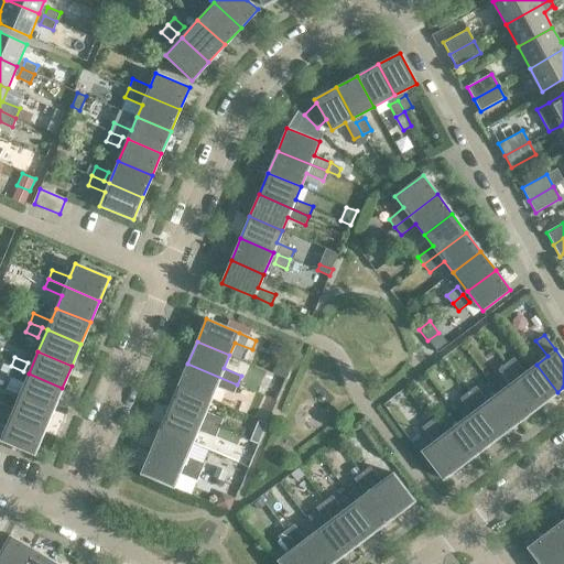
[(513,358),(506,364),(539,407),(557,392),(537,365),(524,372),(513,358)]
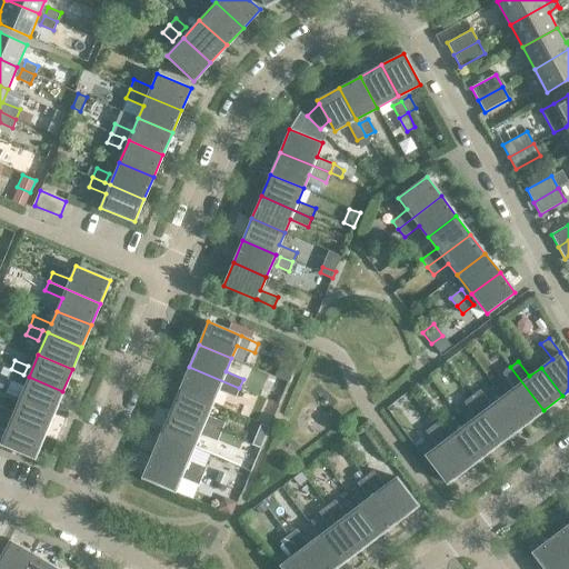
[(239,388),(189,367),(180,389),(212,402),(218,389),(236,397),(239,388)]
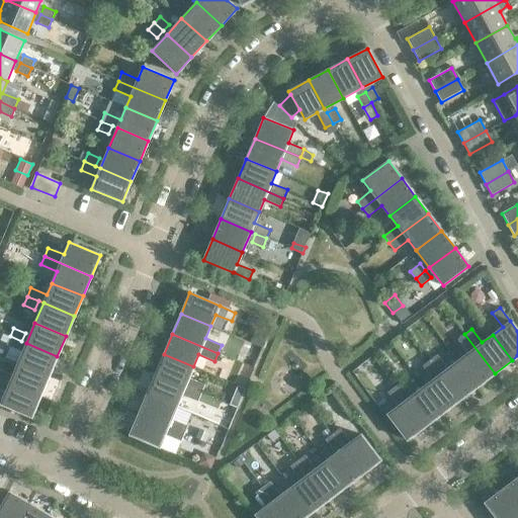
[(464,334),(457,340),(467,353),(457,361),(477,386),(495,373),(464,334)]
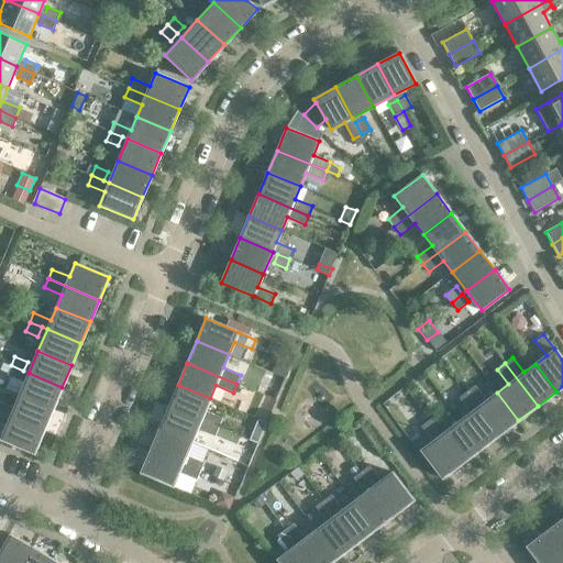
[(275,364),(272,372),(286,378),(289,370),(275,364)]
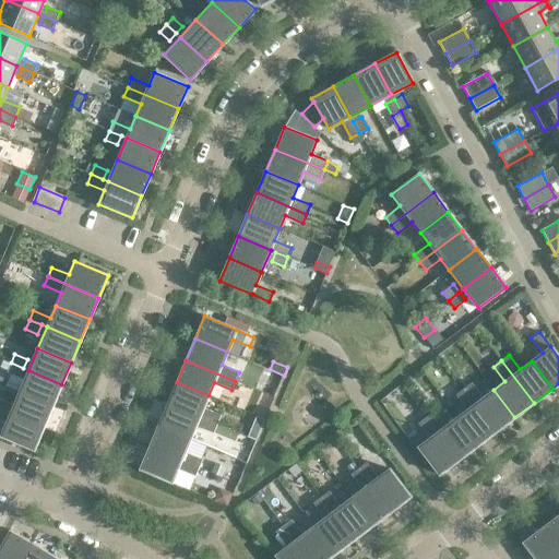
[(11,363),(8,372),(24,379),(19,392),(52,406),(61,384),(28,370),(23,368),(11,363)]
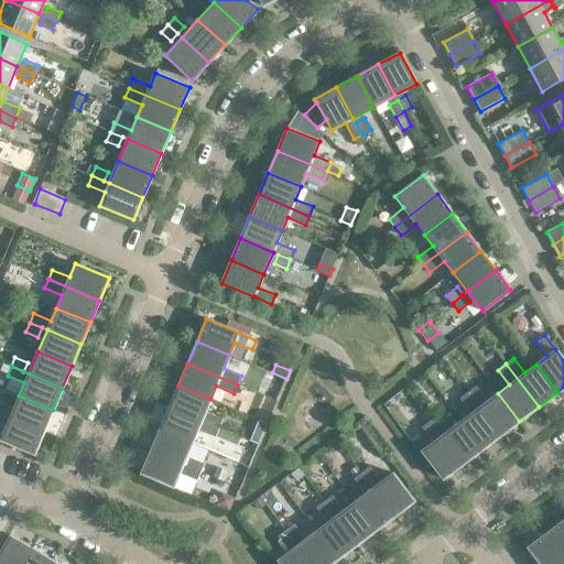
[(210,399),(179,386),(169,408),(219,429),(223,419),(205,412),(210,399)]
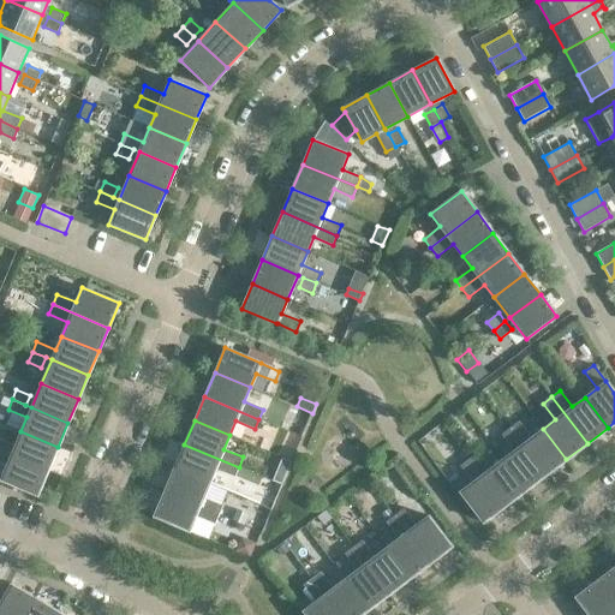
[(519,422),(511,428),(519,440),(527,434),(519,422)]
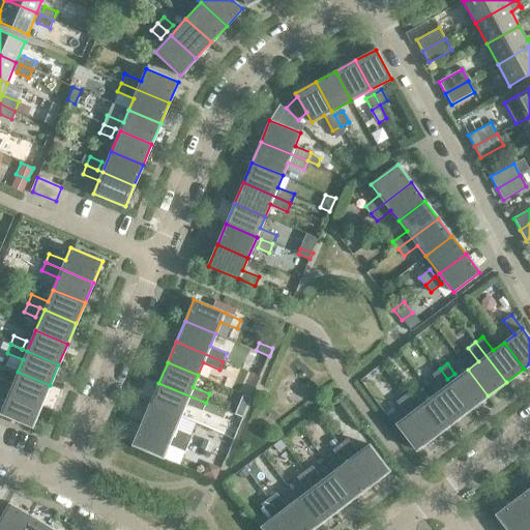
[(440,369),(433,375),(443,388),(433,396),(452,422),(470,409),(450,383),(447,379),(440,369)]
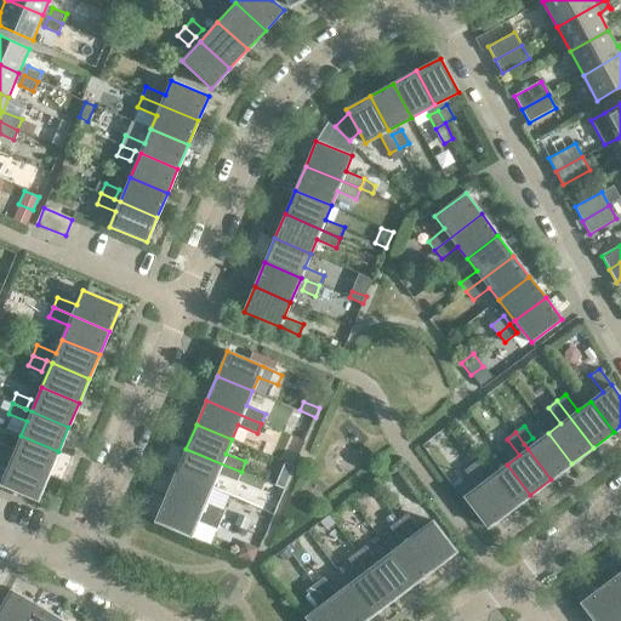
[(548,433),(528,449),(551,479),(571,463),(548,433)]
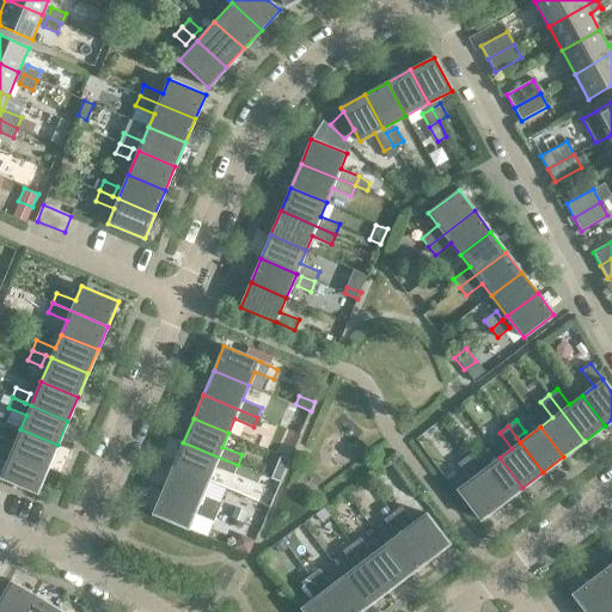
[(0,436),(0,448),(48,469),(57,445),(20,429),(16,444),(0,436)]
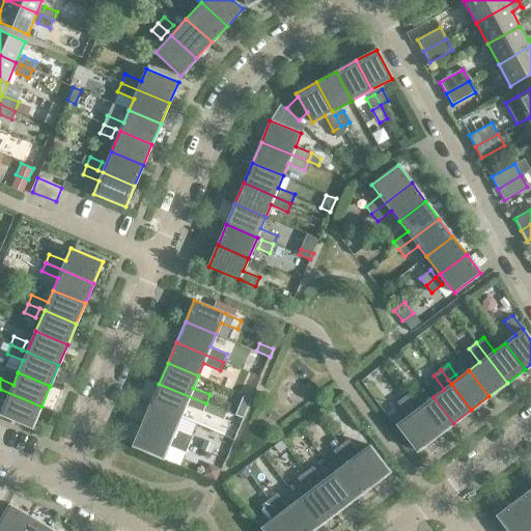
[(206,403),(159,384),(150,403),(180,417),(186,404),(202,412),(206,403)]
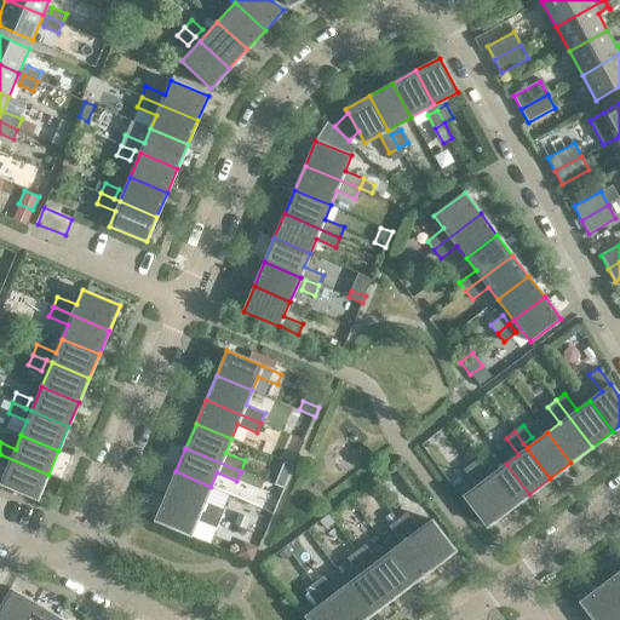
[(0,454),(0,465),(7,469),(0,484),(38,500),(49,475),(0,454)]
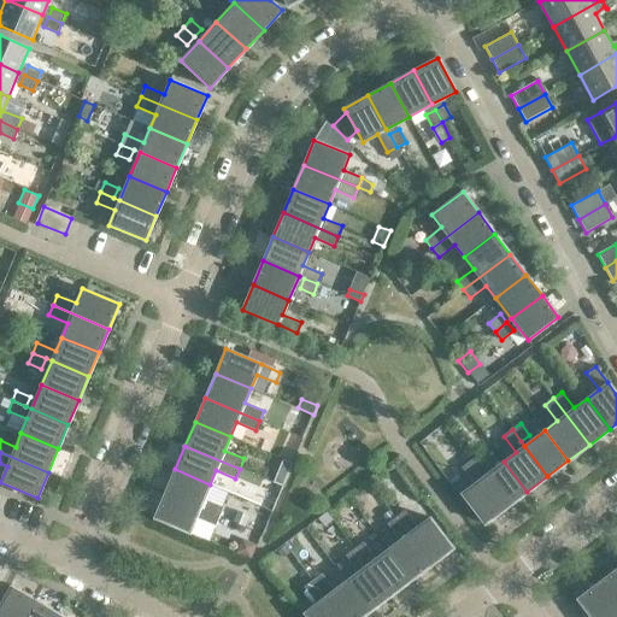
[(479,454),(470,460),(506,509),(527,492),(504,462),(492,471),(479,454)]
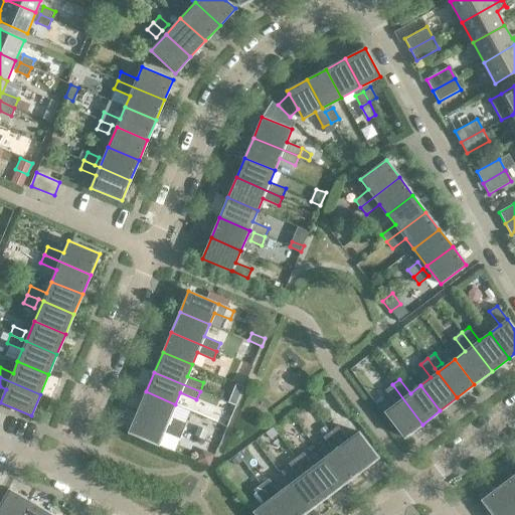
[(236,383),(228,402),(236,405),(243,387),(236,383)]
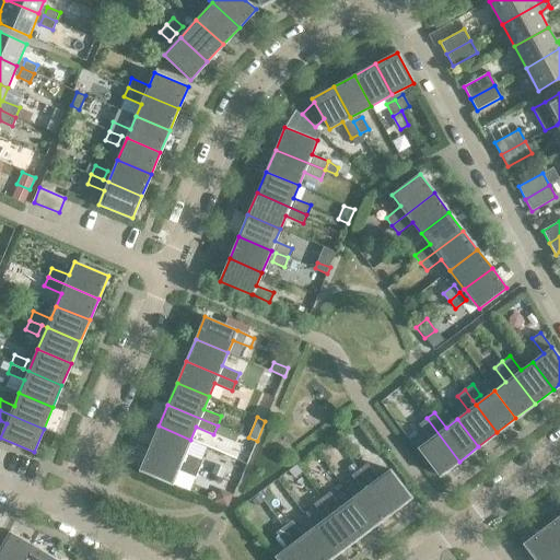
[(431,439),(419,448),(440,476),(459,462),(427,418),(419,424),(431,439)]
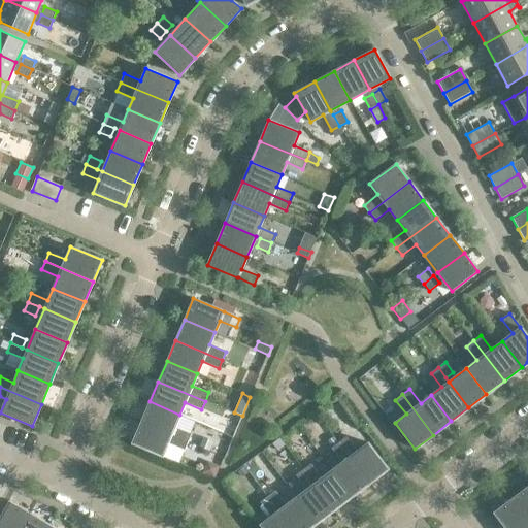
[(179,415),(150,401),(141,422),(188,441),(191,433),(175,426),(179,415)]
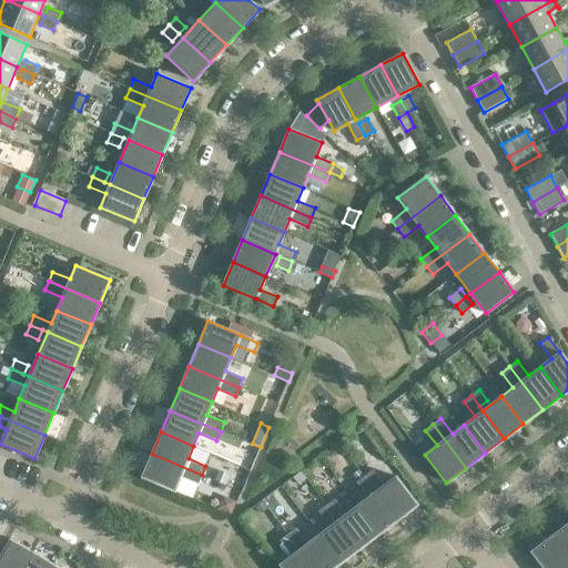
[(202,475),(152,454),(142,477),(174,490),(181,477),(198,485),(202,475)]
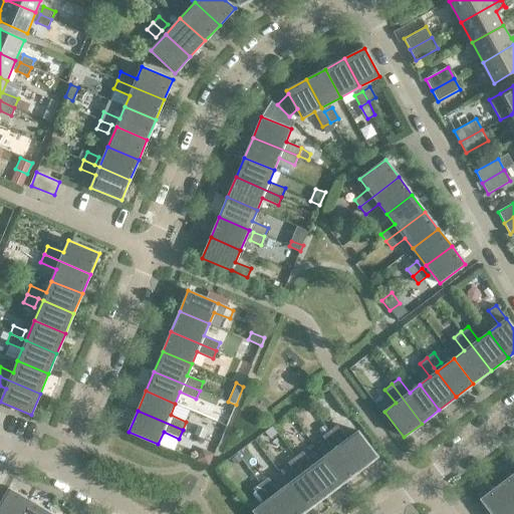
[(199,426),(195,435),(205,439),(208,430),(199,426)]
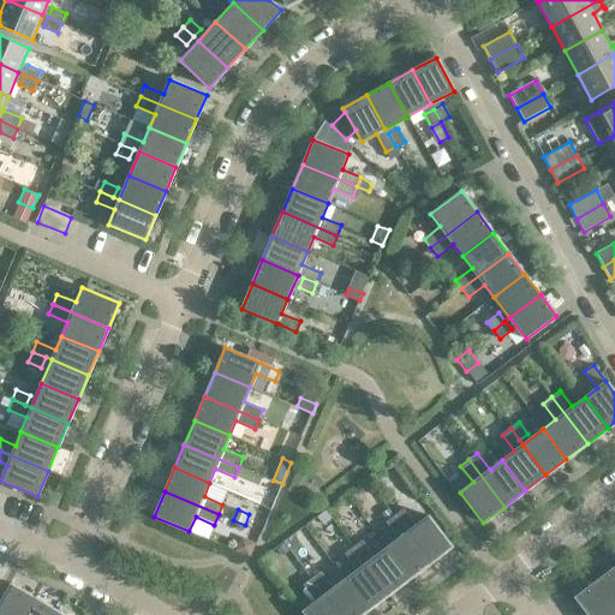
[(402,509),(394,515),(430,562),(452,547),(429,515),(416,526),(402,509)]
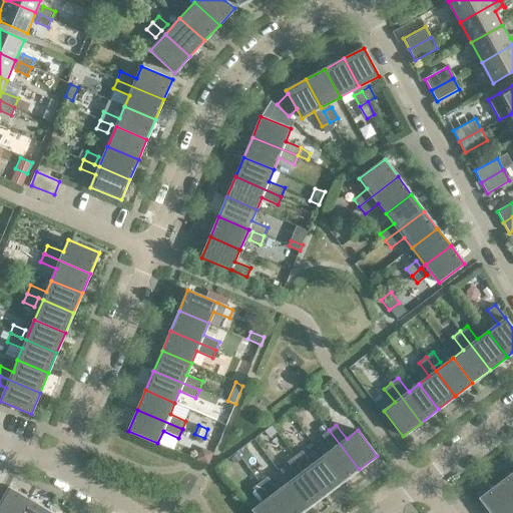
[(272,427),(265,432),(270,440),(278,434),(272,427)]
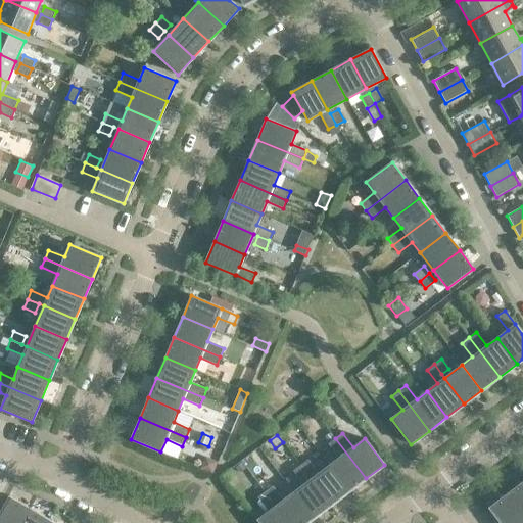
[(335,438),(328,444),(339,458),(329,466),(348,492),(366,478),(335,438)]
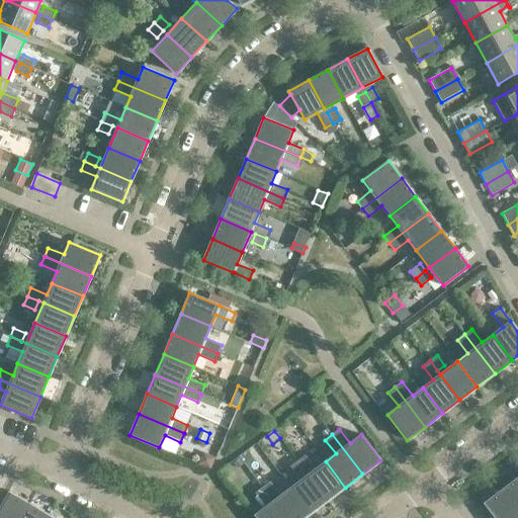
[(202,456),(198,464),(210,469),(216,457),(207,453),(202,456)]
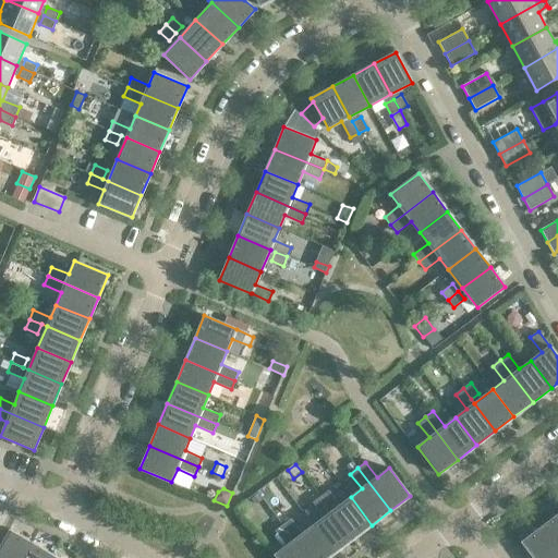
[(328,490),(320,496),(328,507),(331,511),(353,540),(372,525),(351,497),(339,506),(328,490)]
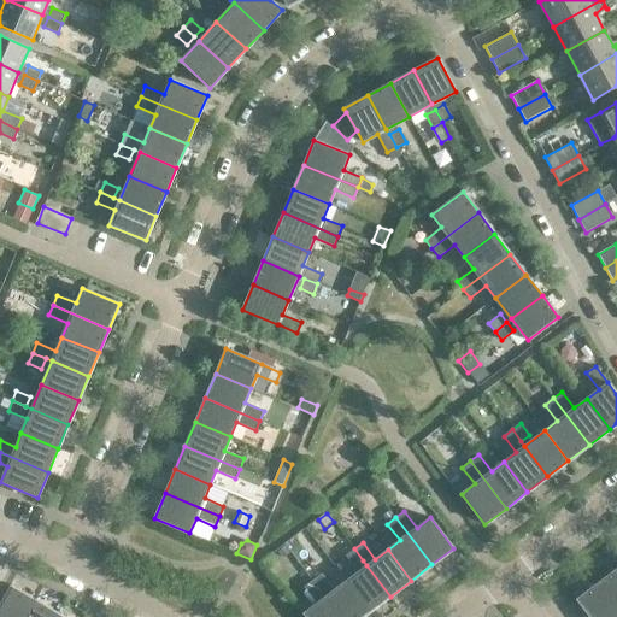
[(286,547),(277,552),(282,559),(291,553),(286,547)]
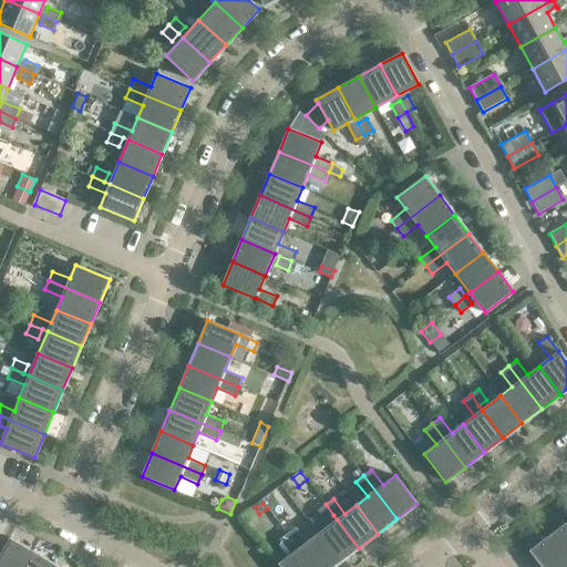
[(326,504),(318,511),(326,522),(333,515),(326,504)]
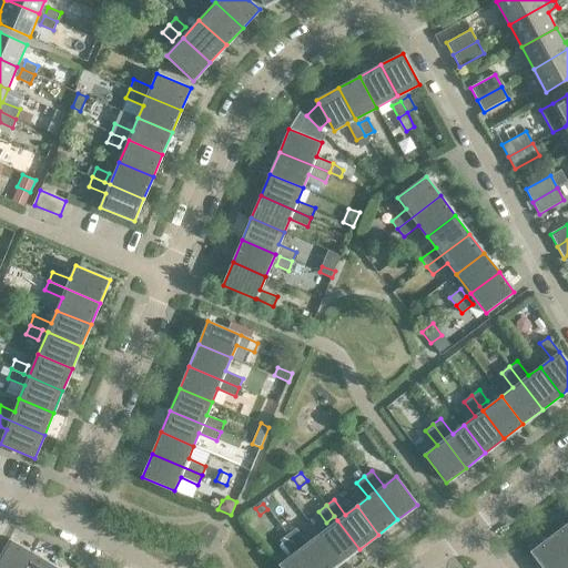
[(337,520),(318,535),(341,564),(359,549),(337,520)]
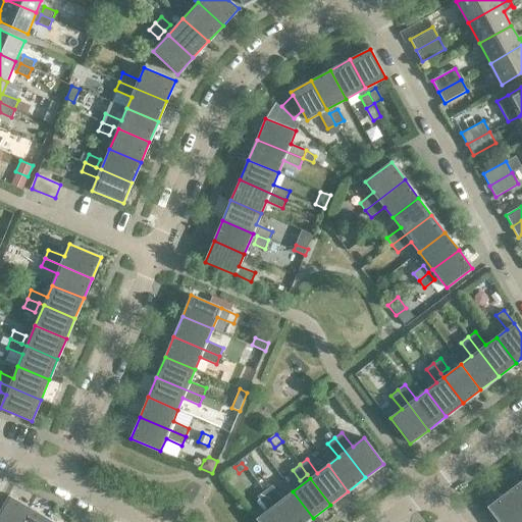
[(521,480),(507,493),(521,513),(521,480)]
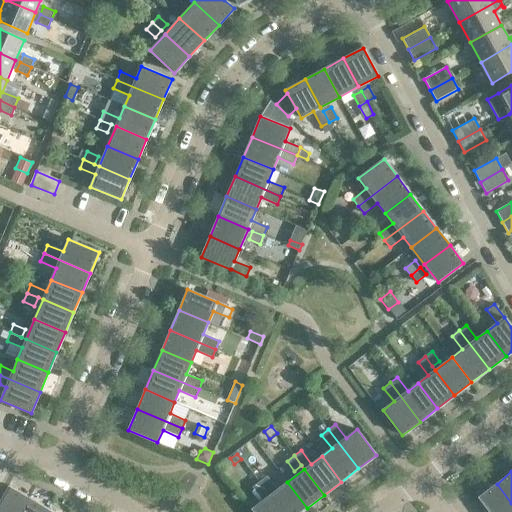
[(267,476),(259,482),(282,511),(300,511),(307,508),(287,482),(277,490),(267,476)]
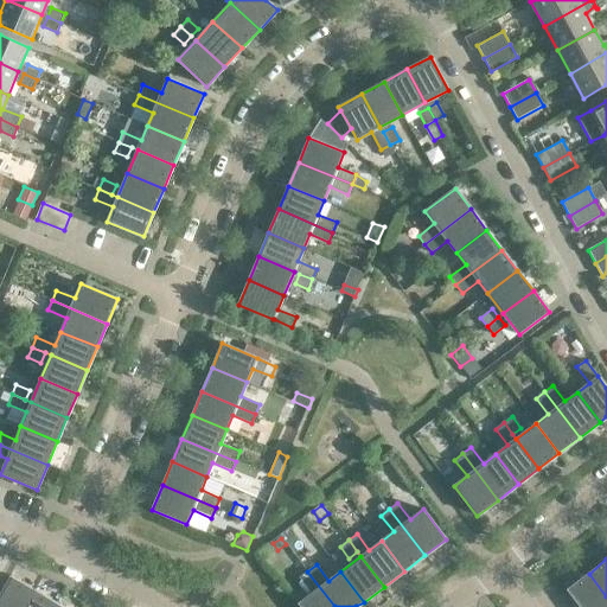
[(312,594),(299,604),(301,606),(334,606),(307,572),(299,577),(312,594)]
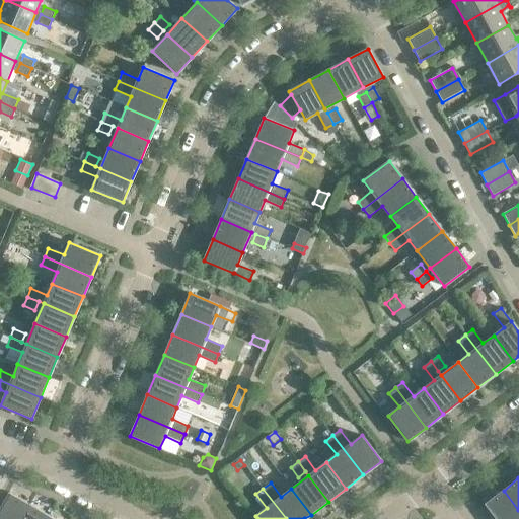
[(518,518),(518,510),(504,491),(486,504),(497,518),(518,518)]
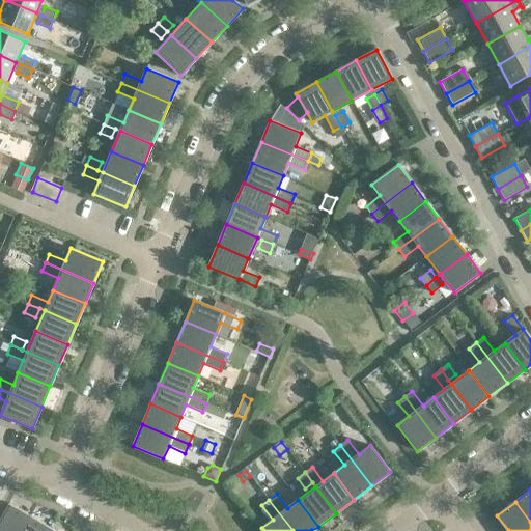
[(9,504),(0,520),(0,530),(20,530),(29,515),(9,504)]
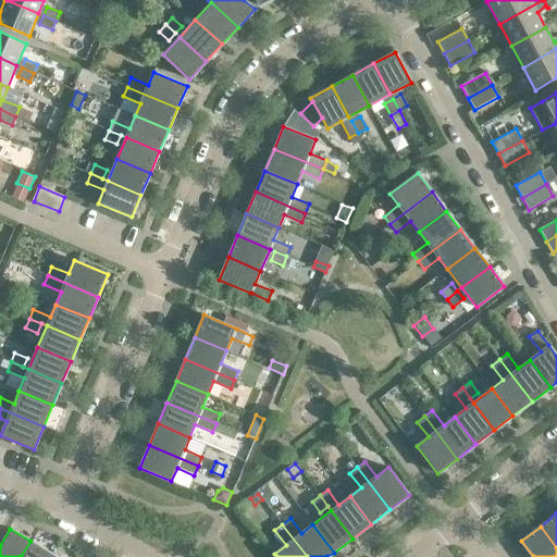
[(31,541),(21,556),(48,556),(51,553),(31,541)]
